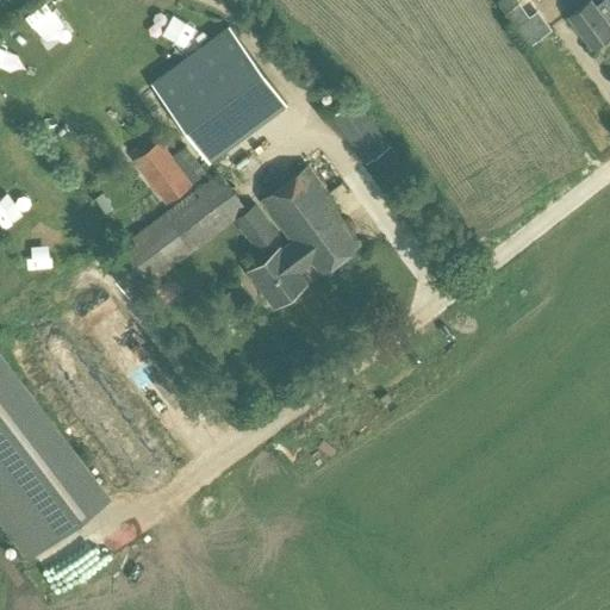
[(512,0),(499,0),(497,2),(505,14),(504,14),(528,47),(551,29),(537,11),(529,17),(518,2),(516,5),(512,0)]
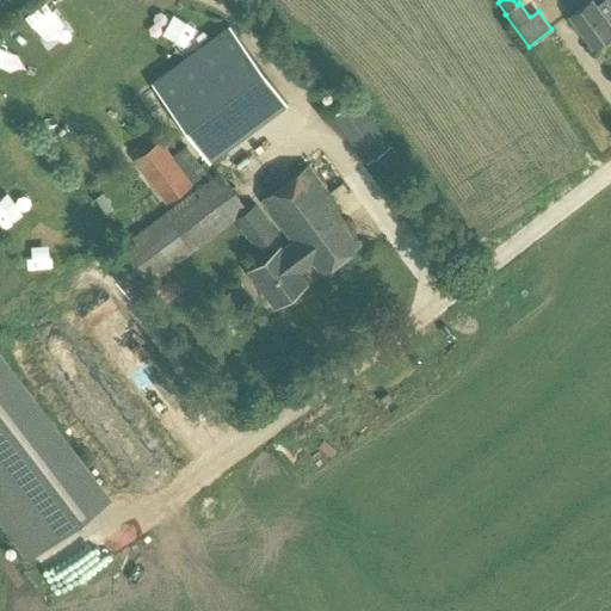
[(568,17),(591,48),(610,31),(610,0),(603,0),(594,7),(590,0),(568,17)]
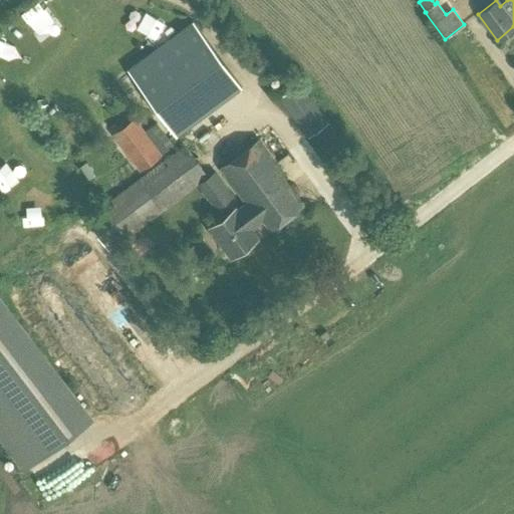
[(192,21),(126,69),(175,136),(241,86),(192,21)]
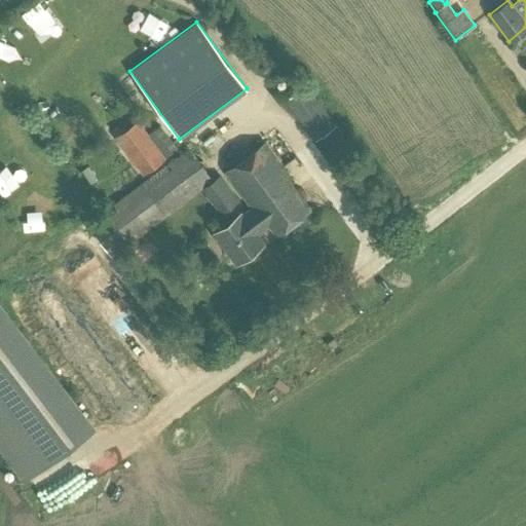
[(141,128),(121,143),(144,174),(163,159),(141,128)]
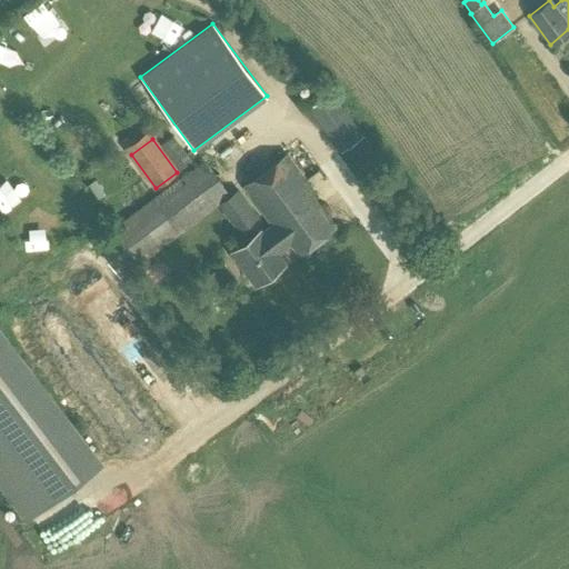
[(275,223),(290,245),(297,253),(333,227),(311,197),(315,195),(286,156),(242,188),(270,225),(271,226),(275,223)]
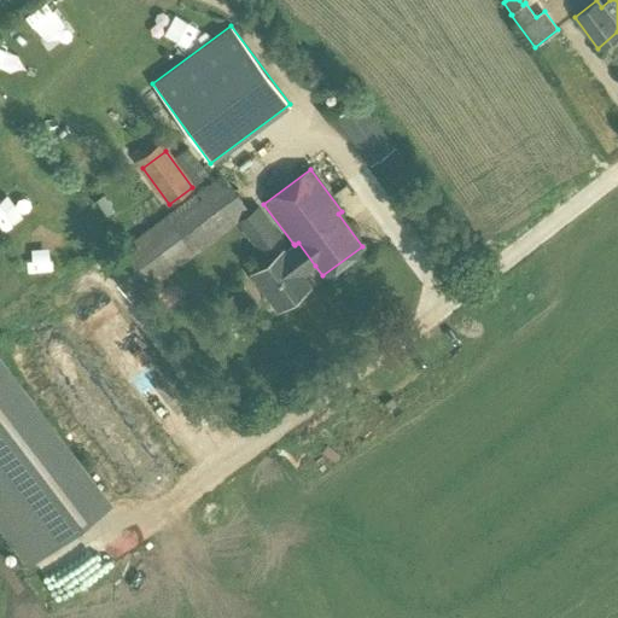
[(100,262),(129,303),(231,226),(254,257),(277,240),(254,208),(248,211),(220,174),(100,262)]
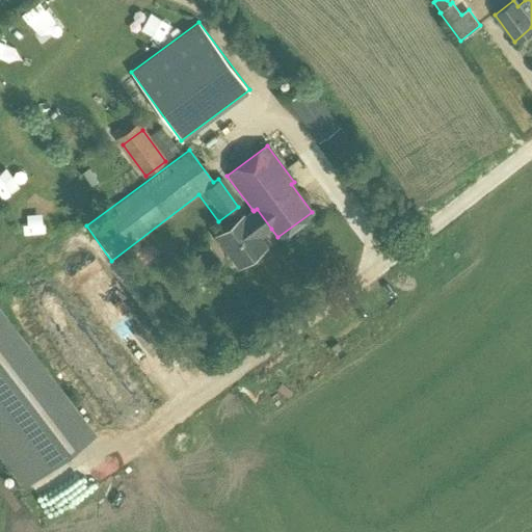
[(254,211),(253,210),(216,237),(239,268),(266,248),(259,238),(271,229),(257,209),(254,211)]
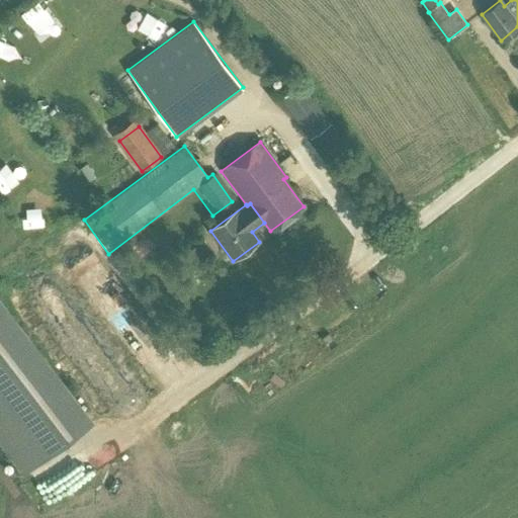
[(90,423),(0,305),(0,440),(24,472),(90,423)]
